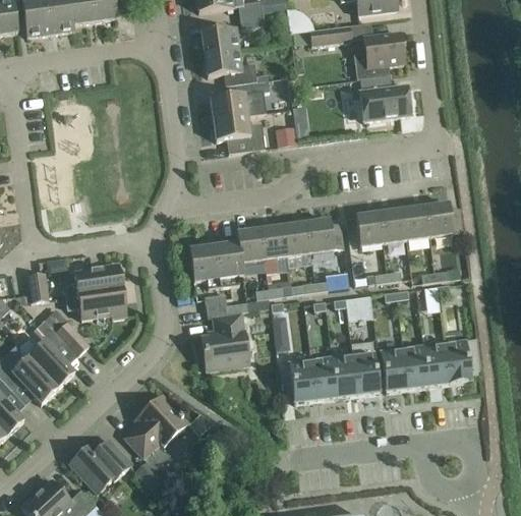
[(0,0),(0,34),(17,32),(12,0),(0,0)]
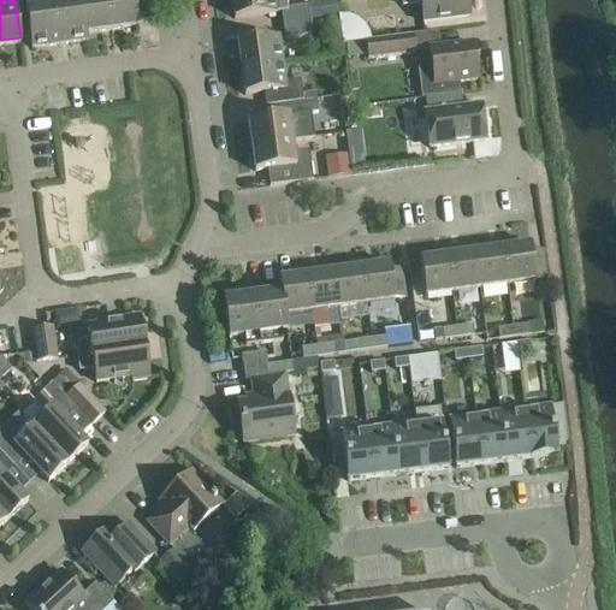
[(58,40),(53,0),(25,0),(31,43),(58,40)]
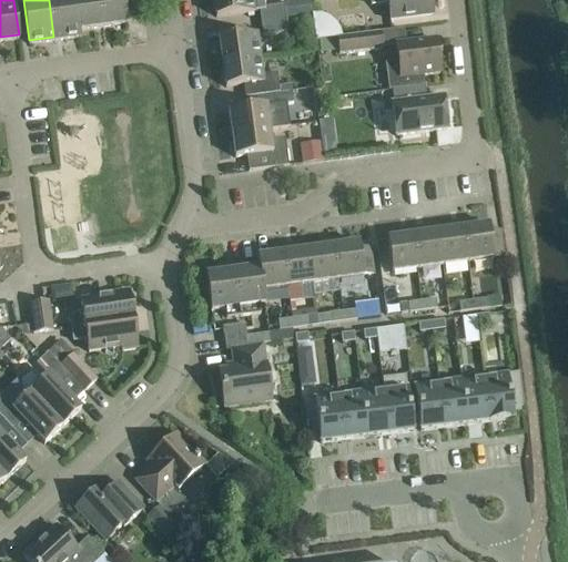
[(78,27),(73,0),(49,0),(53,37),(80,32),(80,26),(78,27)]
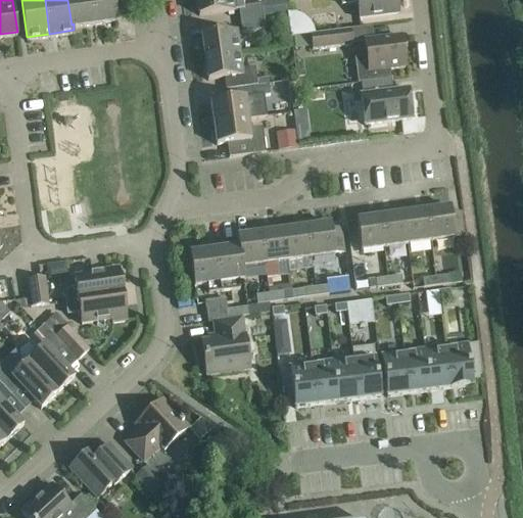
[(67,0),(72,25),(74,24),(94,21),(91,0),(67,0)]
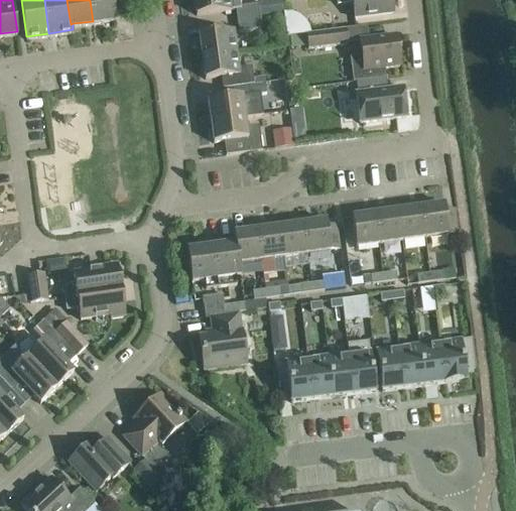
[(90,0),(93,21),(115,17),(113,0),(90,0)]
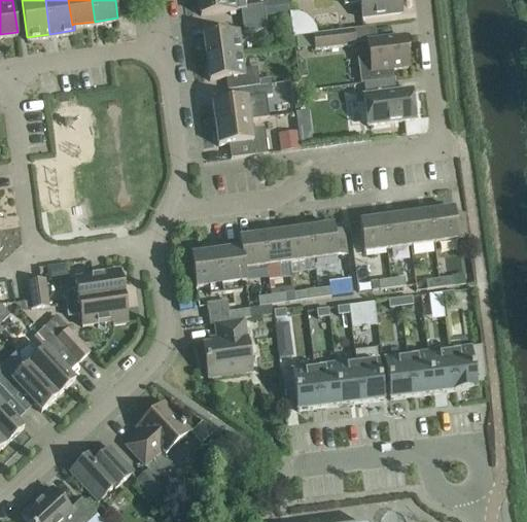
[(199,0),(201,11),(220,9),(236,7),(241,6),(242,16),(266,13),(264,0),(244,3),(243,0),(199,0)]
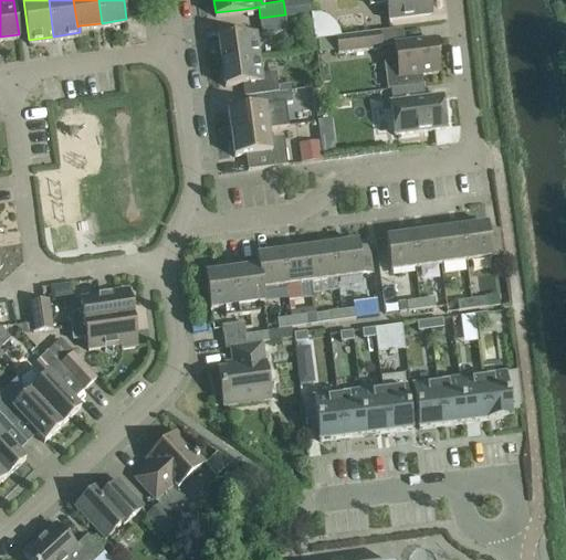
[(369,0),(369,1),(378,0),(387,0),(389,16),(431,11),(430,0),(369,0)]
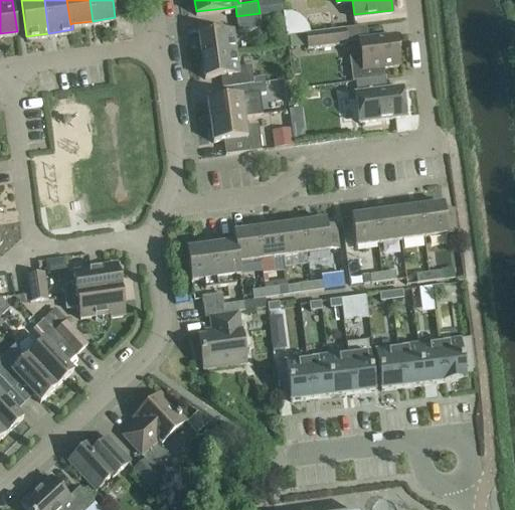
[(306,30),(308,29),(306,23),(302,17),(297,13),(290,10),(283,10),(286,32),(306,30)]
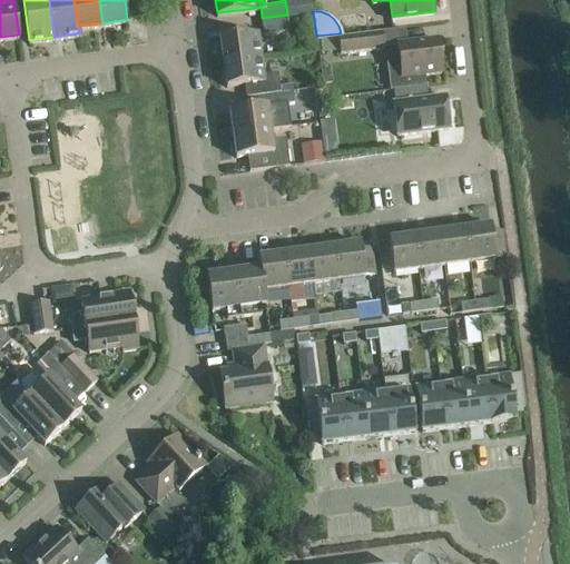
[(287,15),(262,18),(264,31),(288,28),(287,15)]
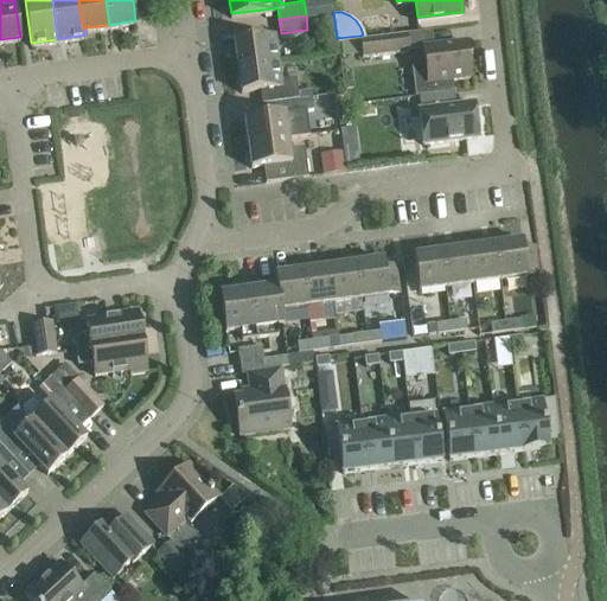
[(407,30),(363,34),(360,36),(363,53),(409,48),(407,30)]
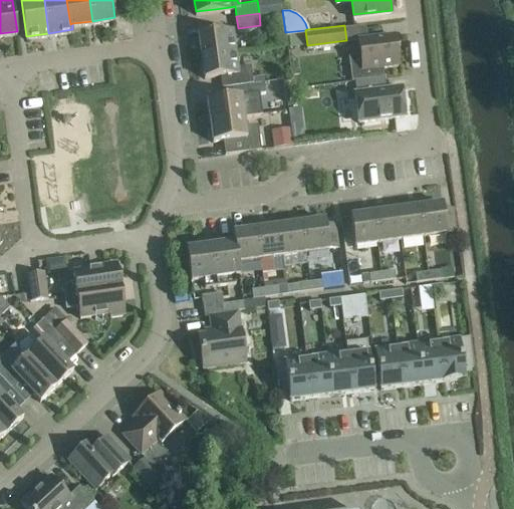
[(218,28),(198,31),(201,53),(235,48),(232,26),(218,28)]
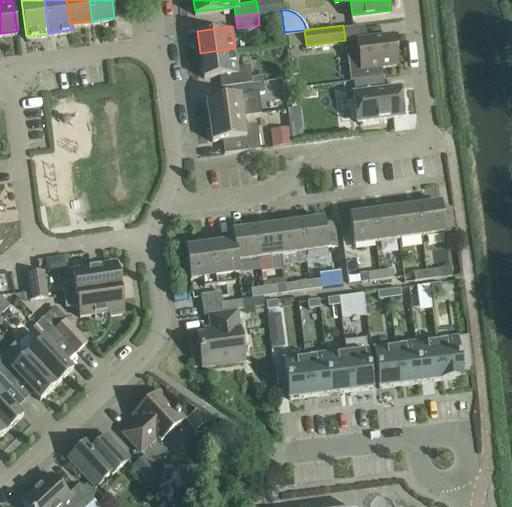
[(353,78),(383,74),(382,64),(396,62),(393,33),(357,37),(359,51),(347,52),(350,78),(353,78)]
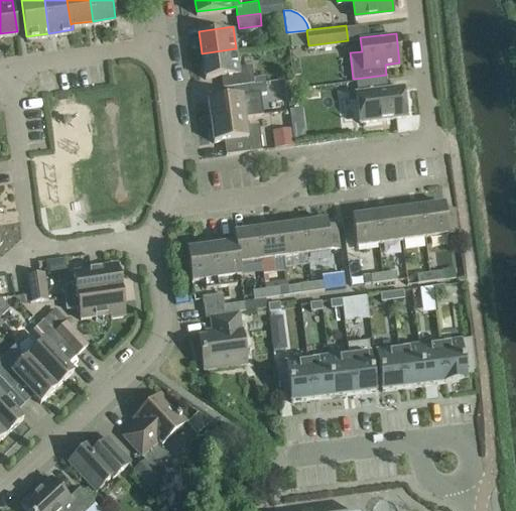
[(236,48),(202,53),(205,76),(221,74),(223,84),(221,84),(221,86),(254,81),(252,62),(239,65),(236,48)]
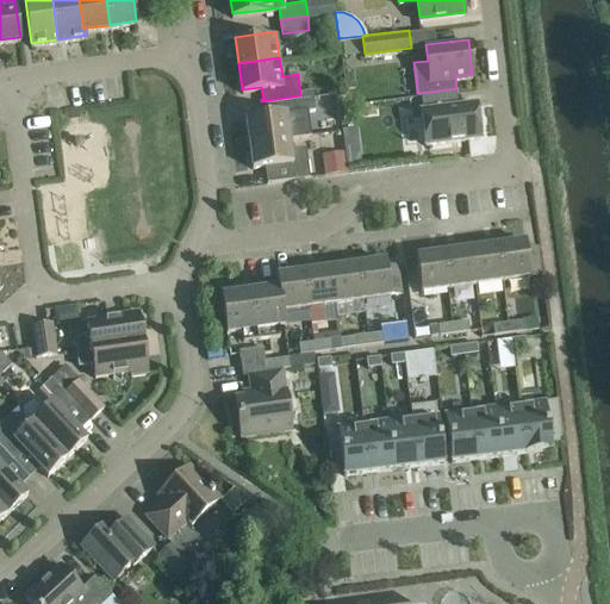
[(459,103),(456,88),(421,93),(423,107),(421,107),(425,142),(480,135),(475,101),(459,103)]
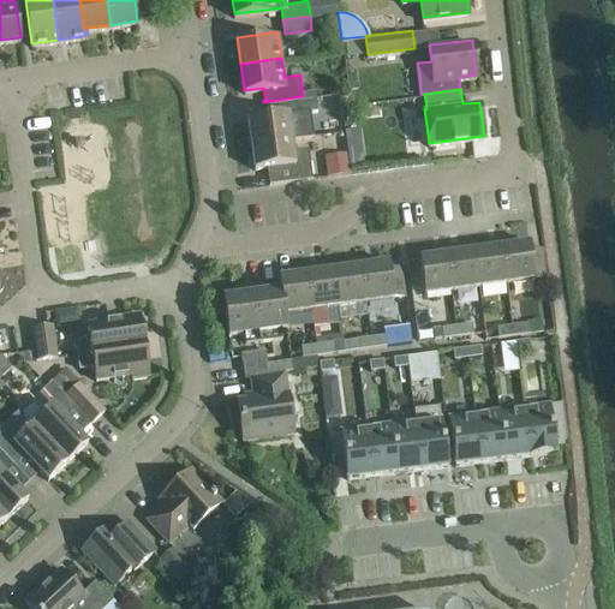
[(266,113),(248,115),(251,141),(292,136),(292,137),(314,133),(314,132),(309,132),(306,109),(317,108),(316,95),(303,96),(263,102),(266,113)]
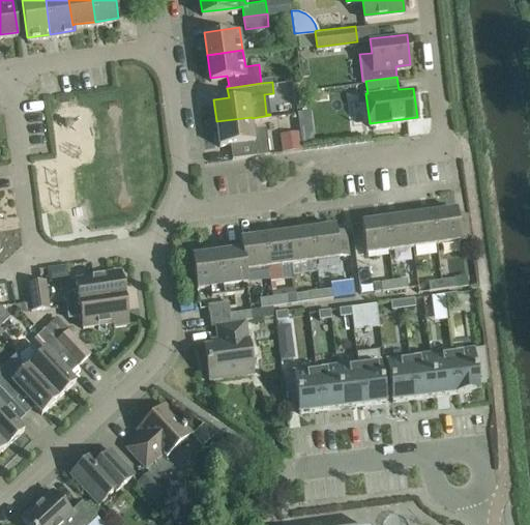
[(252,117),(216,121),(219,143),(234,141),(236,155),(269,151),(267,132),(260,127),(253,128),(252,118),(252,117)]
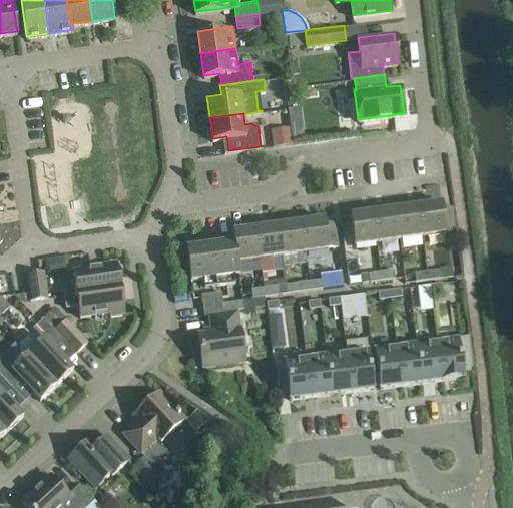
[(301,118),(289,120),(292,138),(304,136),(301,118)]
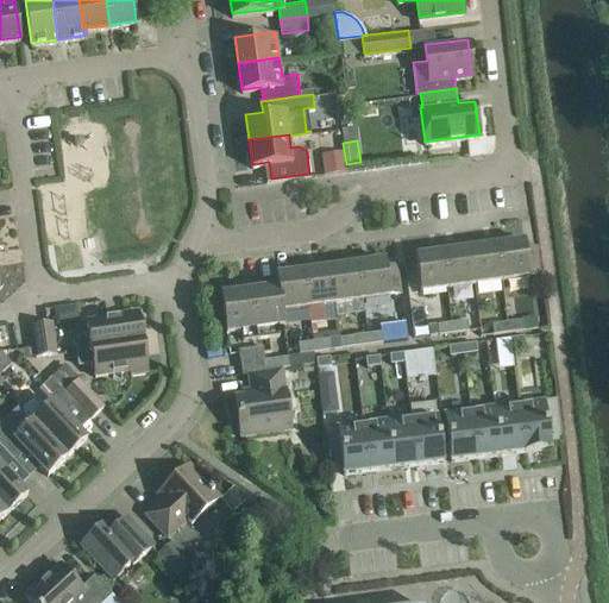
[(345,158),(324,162),(325,171),(346,169),(345,158)]
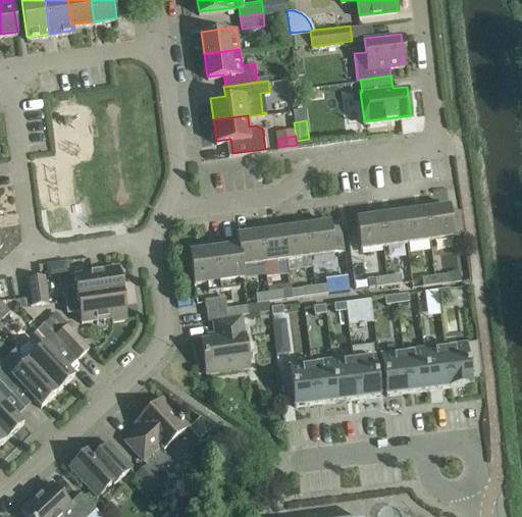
[(437,200),(425,201),(430,238),(454,235),(464,233),(463,228),(460,208),(451,210),(450,204),(437,206),(437,200)]
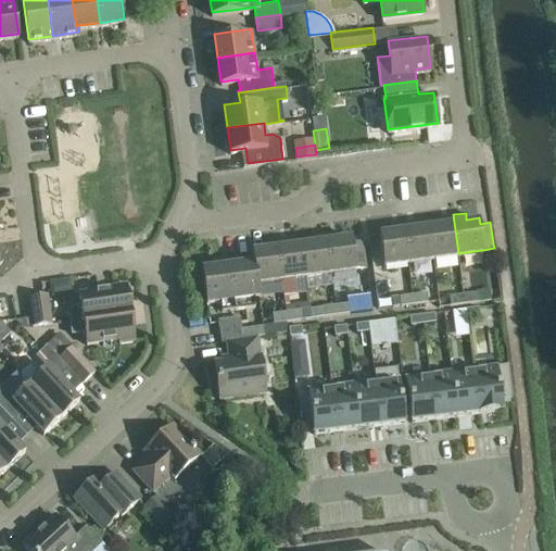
[(441,223),(429,224),(433,257),(458,253),(453,214),(440,216),(441,223)]
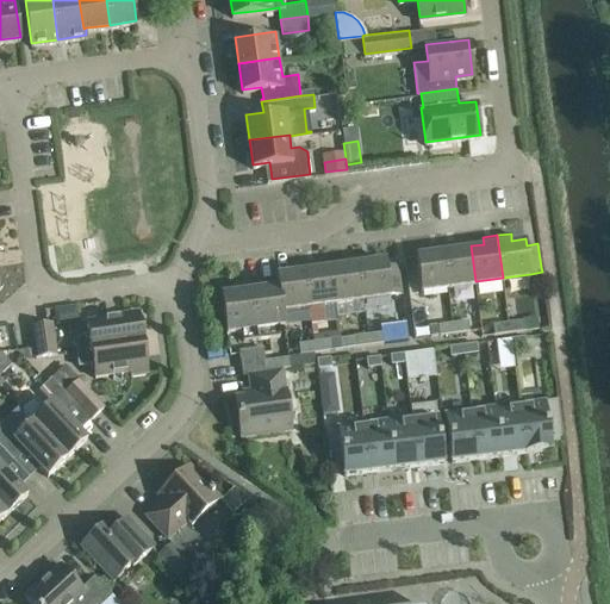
[(456,241),(443,242),(448,285),(475,281),(471,246),(458,248),(456,241)]
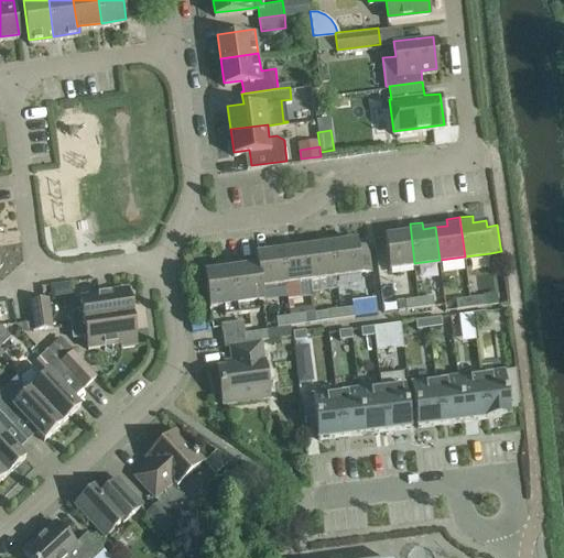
[(398,232),(384,234),(388,255),(389,266),(414,263),(410,223),(397,226),(398,232)]
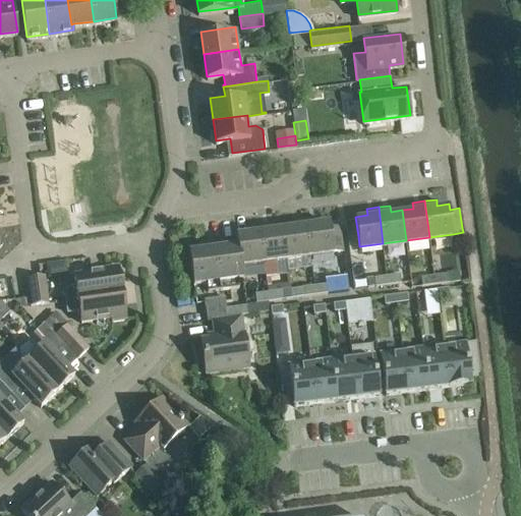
[(316,216),(305,217),(310,253),(333,249),(343,248),(340,223),(330,225),(329,220),(317,221),(316,216)]
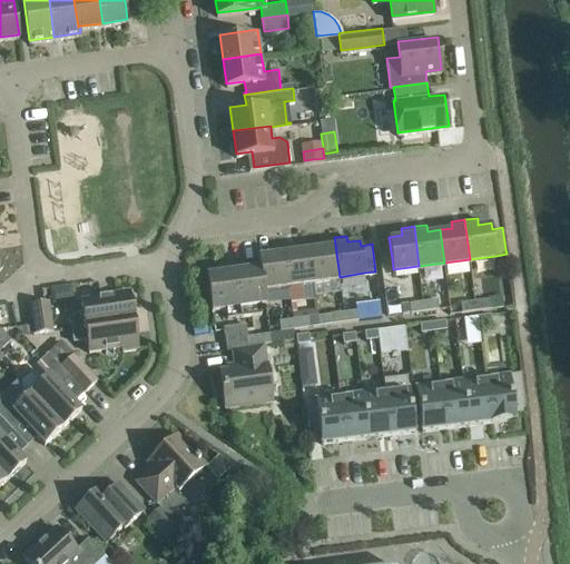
[(322,246),(310,247),(314,280),(340,277),(334,237),(321,239),(322,246)]
